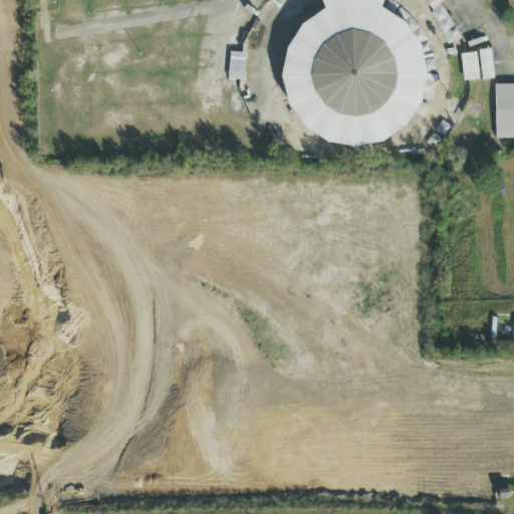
[(422,0),(451,45),(461,38),(439,3),(444,0),(419,0),(420,0),(422,0)]
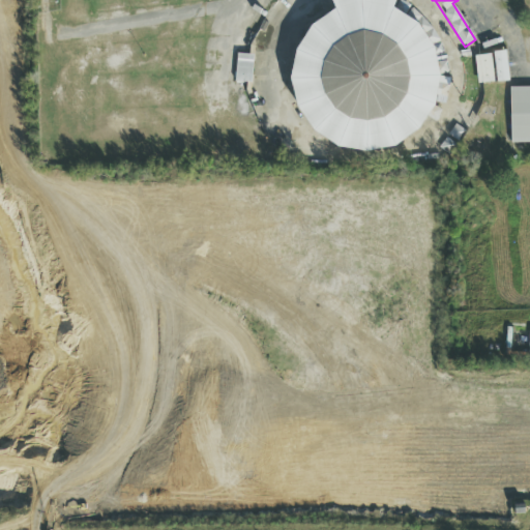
[(442,78),(432,116),(404,144),(365,154),(327,144),(299,116),(289,78),(299,39),(327,11),(365,1),(404,11),(432,39),(442,78)]
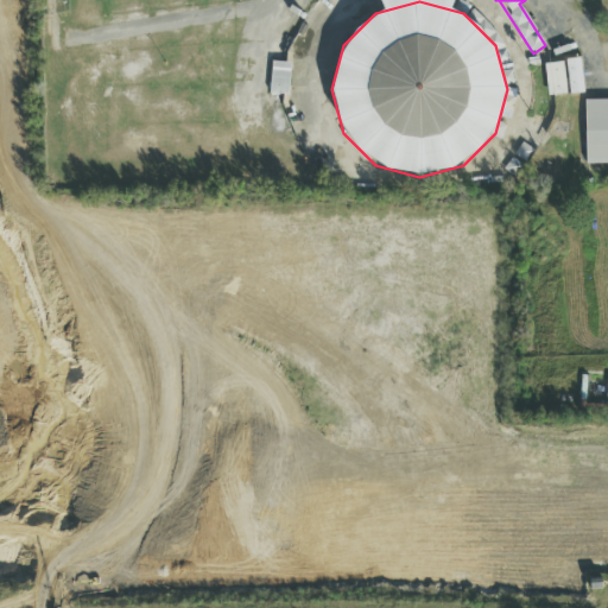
[(583,94),(582,59),(567,59),(569,95),(583,94)]
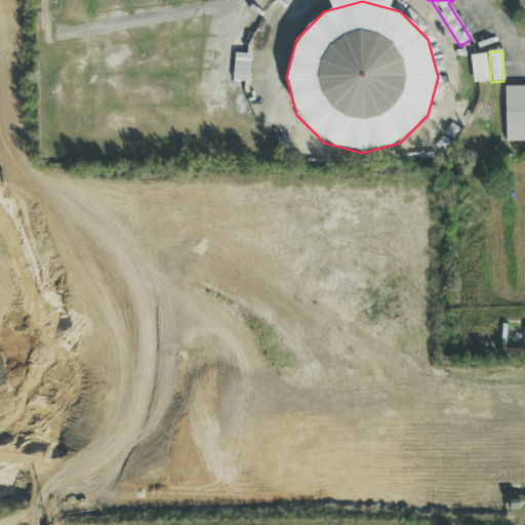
[(250,55),(234,54),(234,82),(250,82),(250,55)]
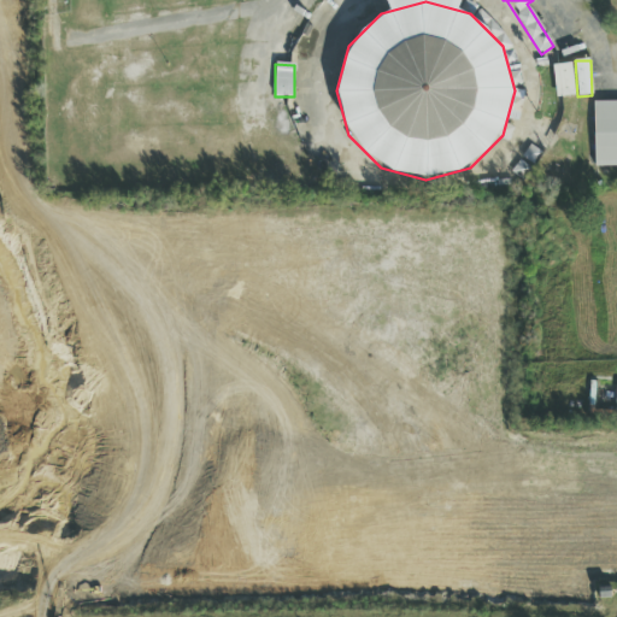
[(552,66),(557,99),(576,97),(571,64),(552,66)]
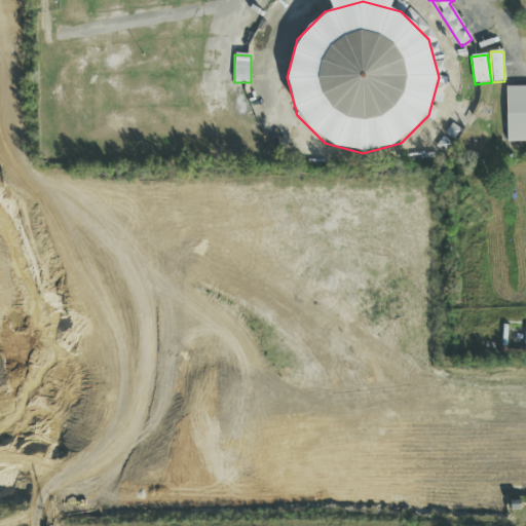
[(504,89),(525,88),(525,148),(506,149),(504,89)]
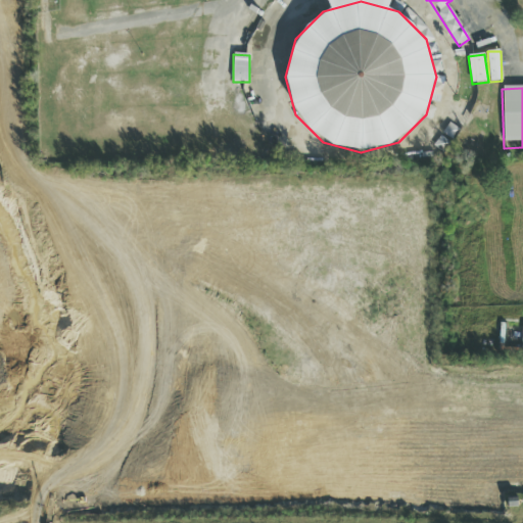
All buildings are outlined.
